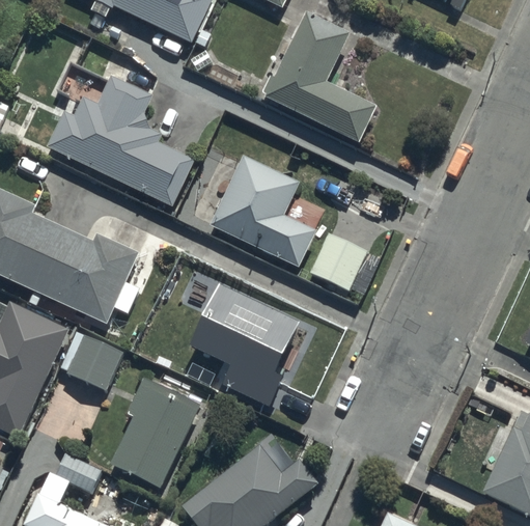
[(115,3),(194,37),(211,0),(100,0),(114,6),(115,3)]
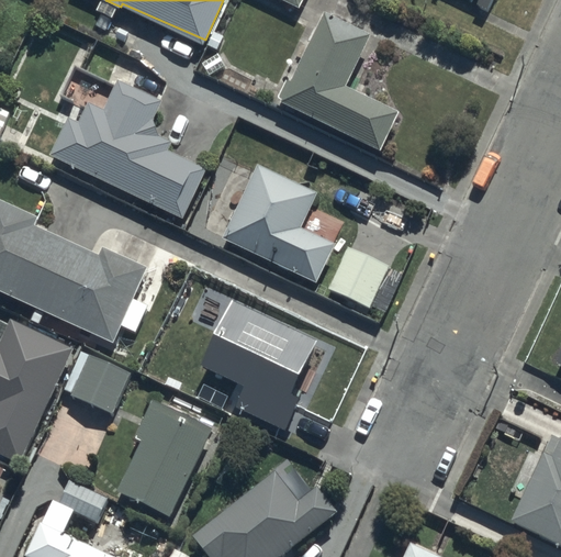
[(477,0),(474,4),(489,10),(493,0),(477,0)]
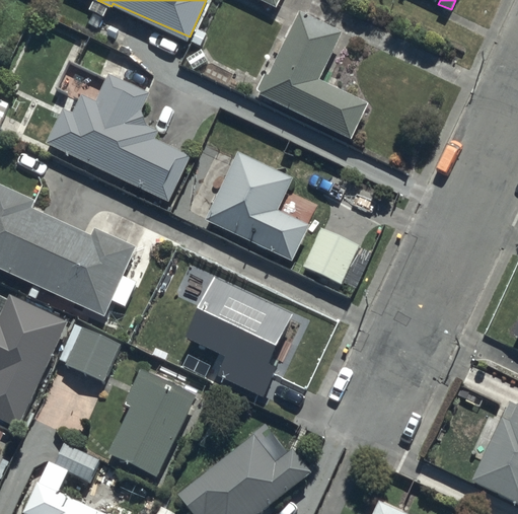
[(264,90),(262,93),(349,138),(366,104),(314,78),(339,30),(299,10),(268,73),(264,71),(256,86),(264,90)]
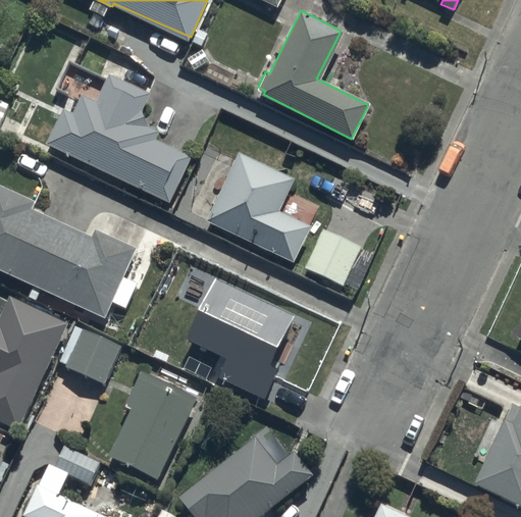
[(207,31),(198,27),(193,38),(202,43),(207,31)]
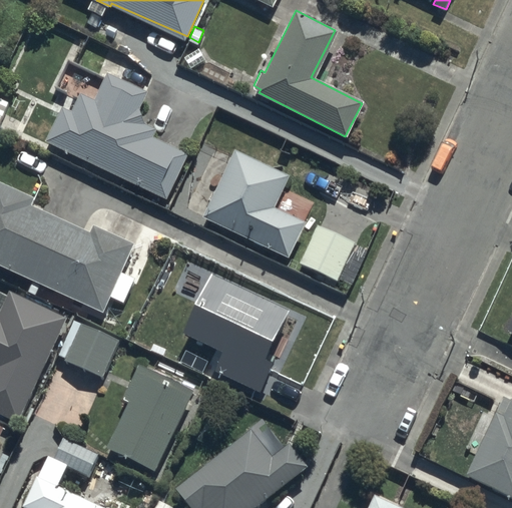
[(109,74),(95,100),(82,93),(72,112),(61,109),(47,141),(167,199),(187,153),(152,138),(157,128),(145,123),(139,107),(147,93),(109,74)]
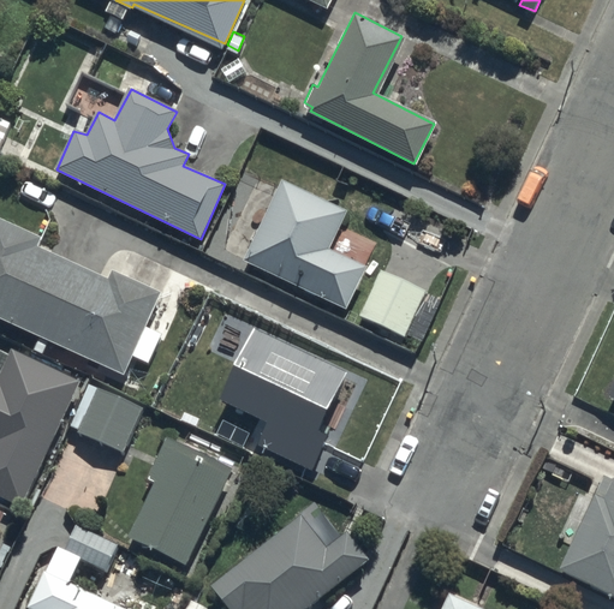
[(346,212),(280,180),(242,260),(346,310),(368,266),(329,248),(346,212)]
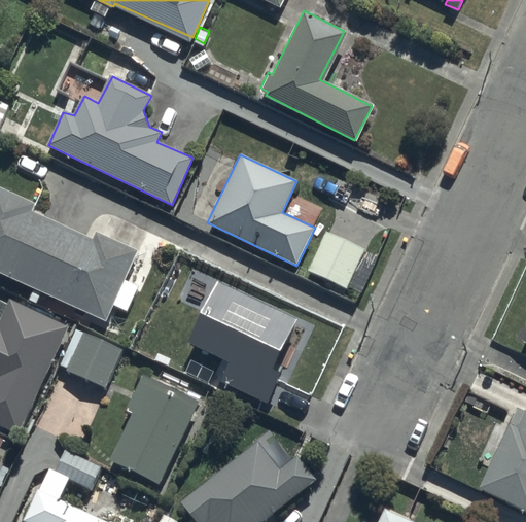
[(0,272),(1,272),(0,274),(0,285),(29,300),(35,288),(105,321),(113,305),(128,311),(139,286),(124,279),(137,250),(97,232),(94,239),(32,210),(35,203),(0,186),(0,272)]
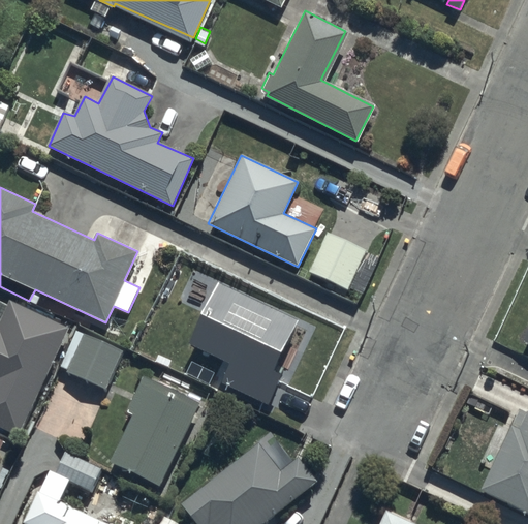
[(348,288),(366,250),(328,232),(309,270),(348,288)]
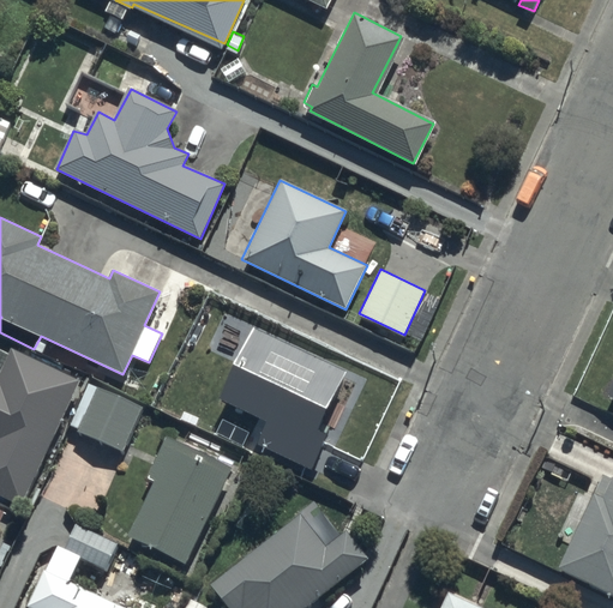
[(346,366),(253,321),(218,393),(265,416),(256,437),(310,463),(325,429),(317,425),(346,366)]
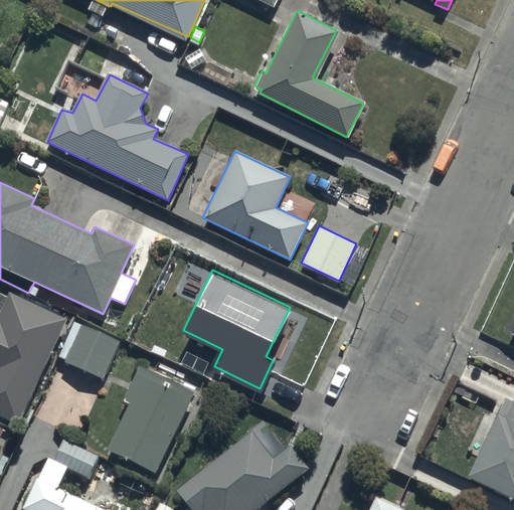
[(65,315),(7,288),(0,303),(0,408),(17,416),(65,315)]
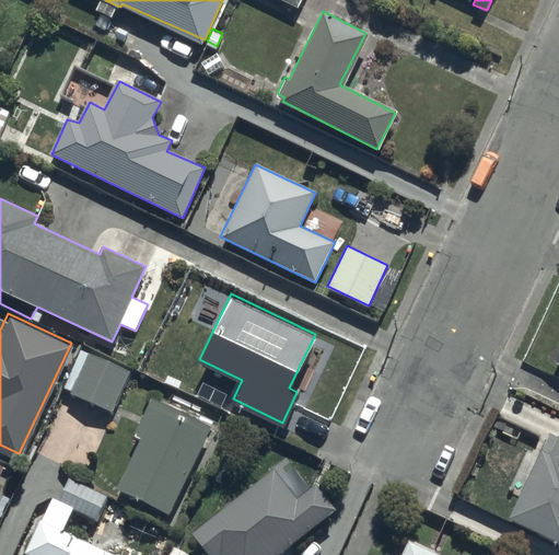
[(71,389),(70,392),(114,412),(132,372),(90,351),(89,355),(81,350),(63,385),(71,389)]
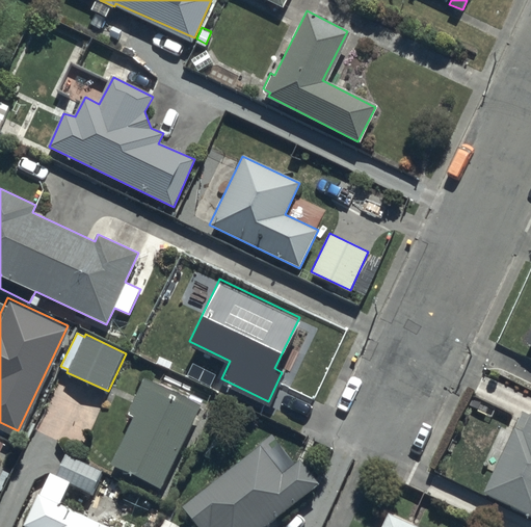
[(134,416),(110,465),(161,489),(201,405),(144,378),(128,413),(134,416)]
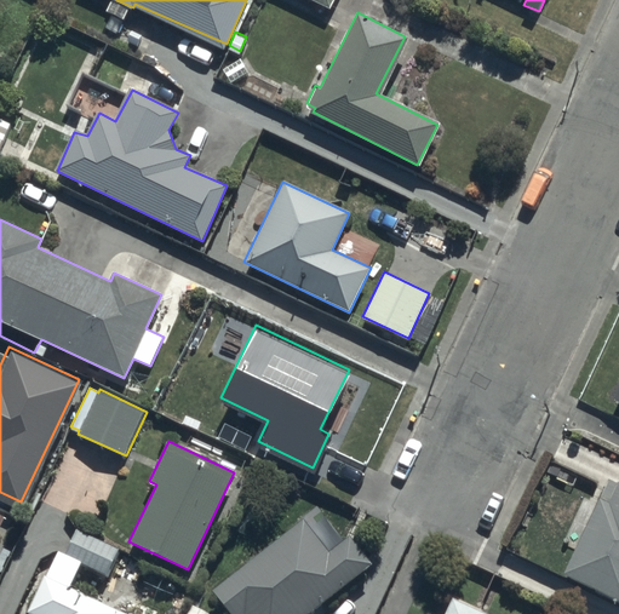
[(618,487),(603,481),(560,575),(618,602),(618,487)]
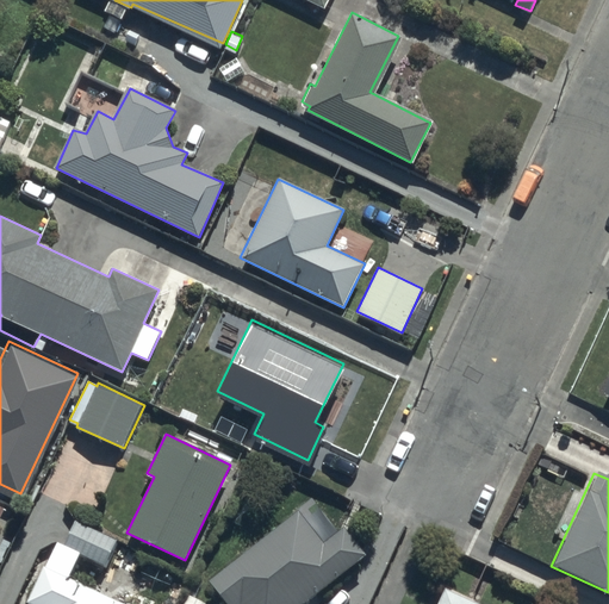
[(209,583),(225,603),(306,603),(366,559),(341,527),(322,542),(299,514),(209,583)]
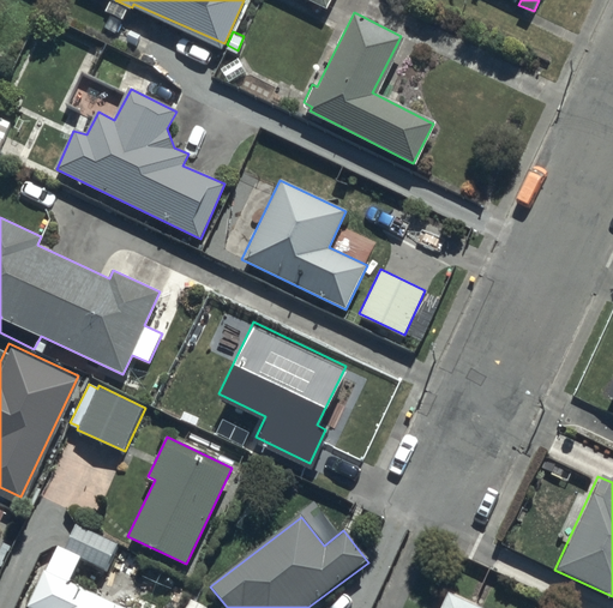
[(122,607),(68,583),(80,557),(107,569),(112,559),(130,567),(137,553),(76,524),(65,548),(56,545),(28,607),(122,607)]
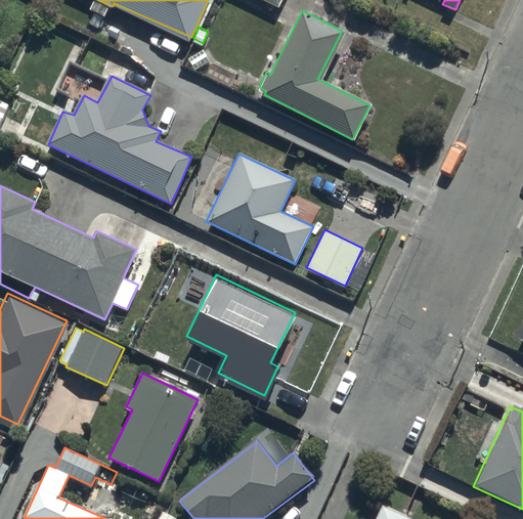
[(410,518),(380,505),(377,510),(371,507),(364,518),(410,518)]
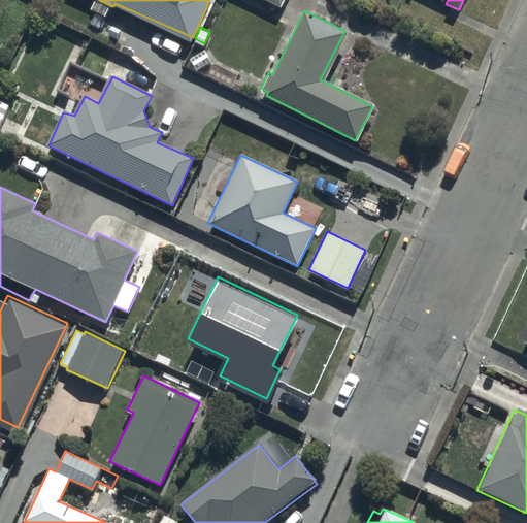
All buildings are outlined.
